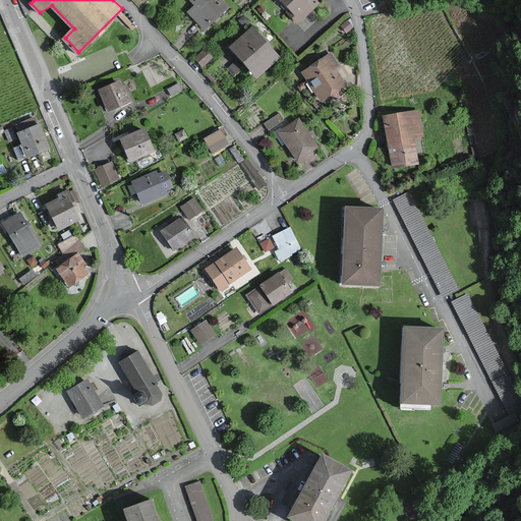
[(229,6),(223,0),(191,0),(197,6),(190,12),(205,29),(216,17),(229,6)]
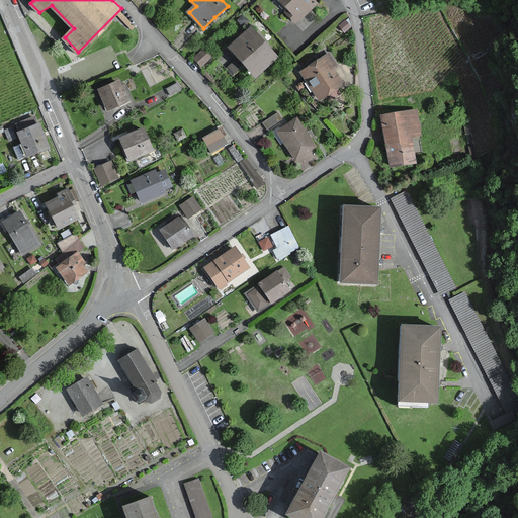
[(280,0),(288,9),(285,12),(295,22),(317,3),(314,0),(280,0)]
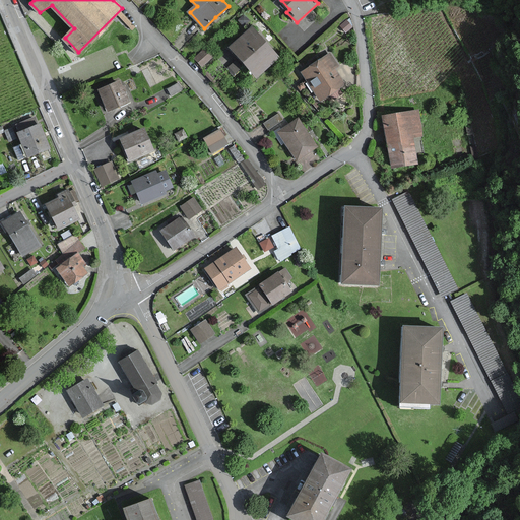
[(277,57),(252,28),(243,37),(232,47),(257,75),(277,57)]
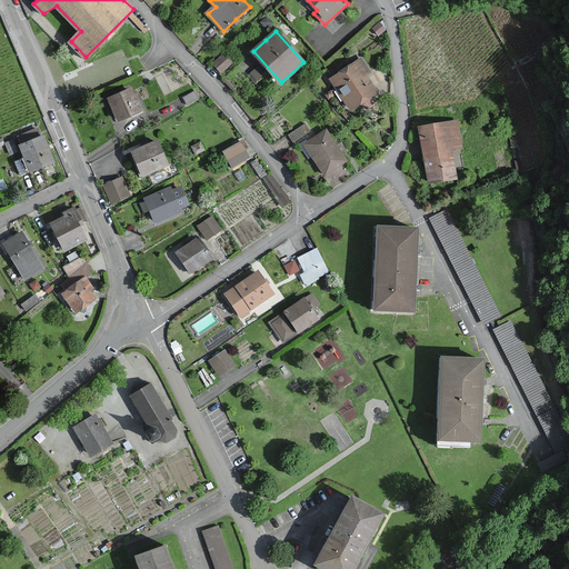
[(231,62),(225,55),(213,63),(221,72),(231,62)]
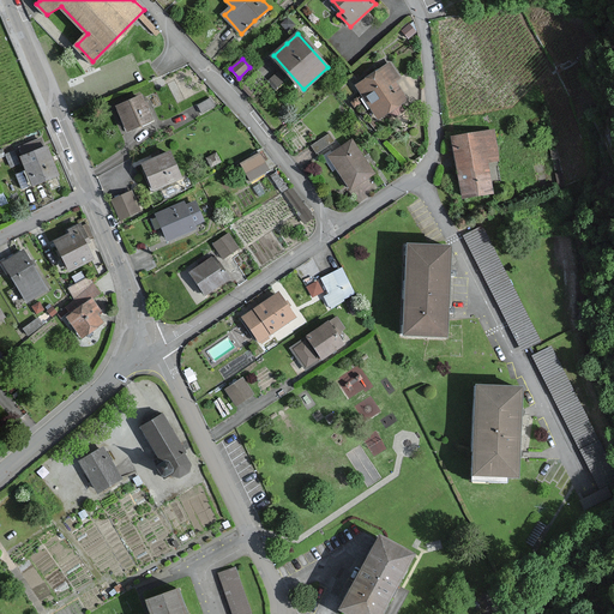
[(399,78),(389,62),(356,85),(379,119),(407,100),(393,82),(399,78)]
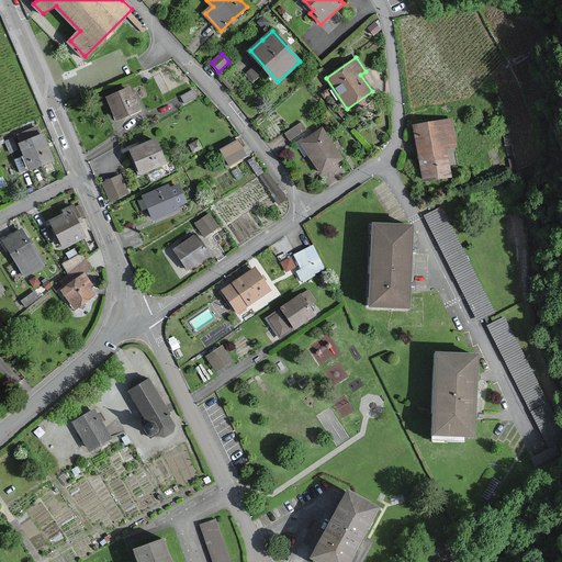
[(135,102),(130,89),(110,97),(119,119),(138,111),(135,102)]
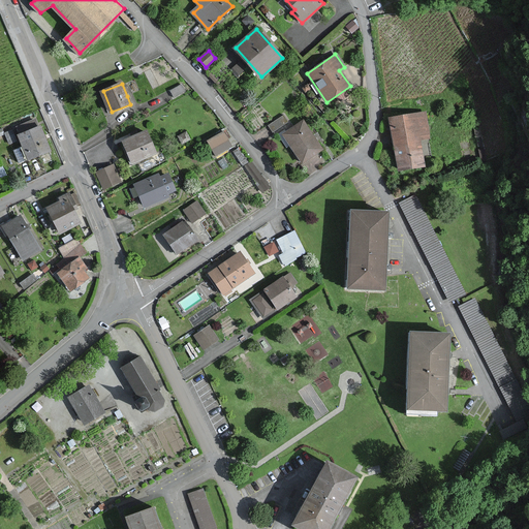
[(429,137),(425,113),(391,119),(396,152),(399,169),(424,165),(419,138),(429,137)]
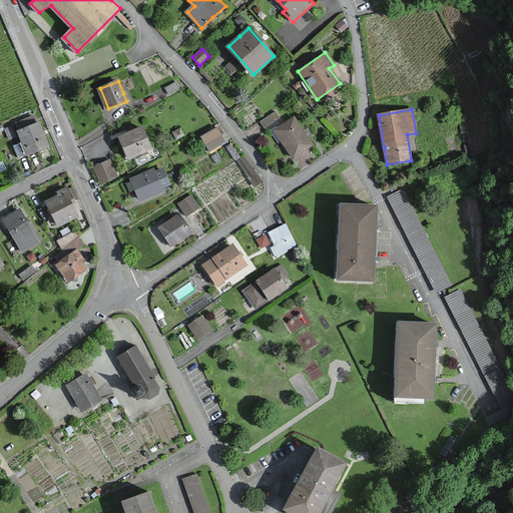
[(275,112),(260,121),(264,128),(279,118),(275,112)]
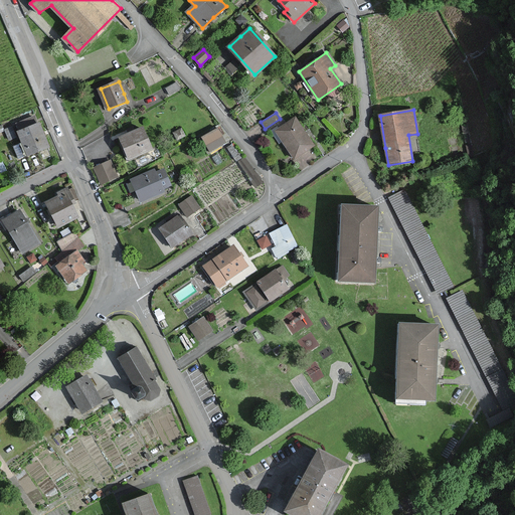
[(34,116),(16,124),(19,131),(17,132),(27,155),(48,147),(43,134),(39,123),(37,124),(34,116)]
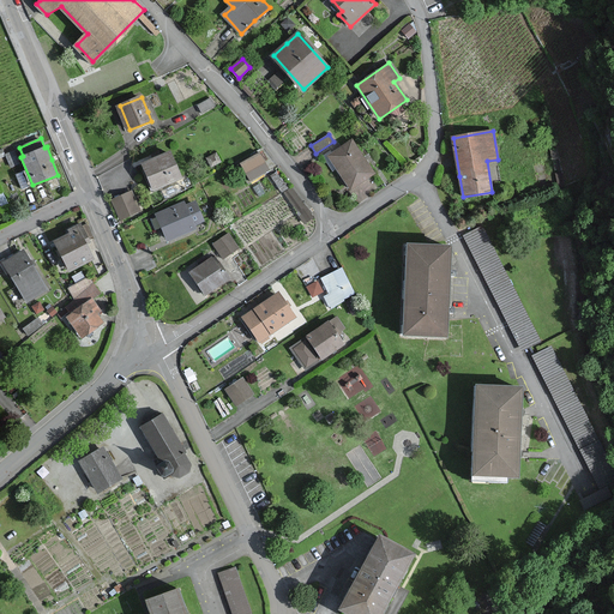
[(353,140),(329,156),(350,188),(373,174),(362,157),(353,140)]
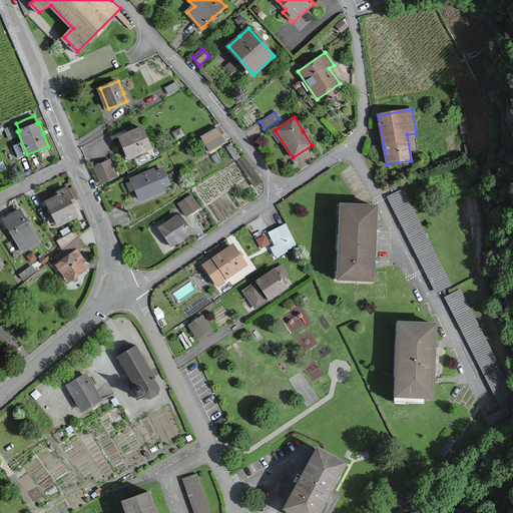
[(151,146),(143,128),(129,133),(120,137),(128,156),(151,146)]
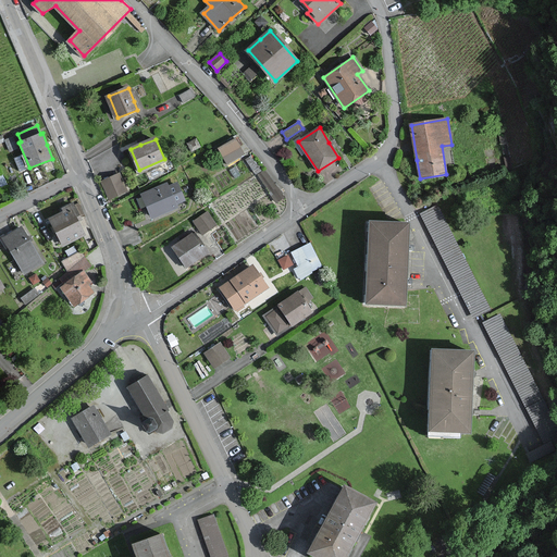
[(220,149),(227,162),(244,153),(235,139),(220,149)]
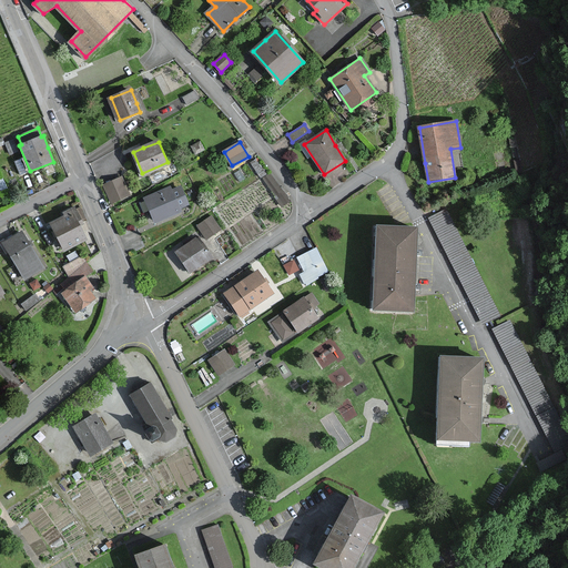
[(288,201),(271,174),(263,179),(282,206),(288,201)]
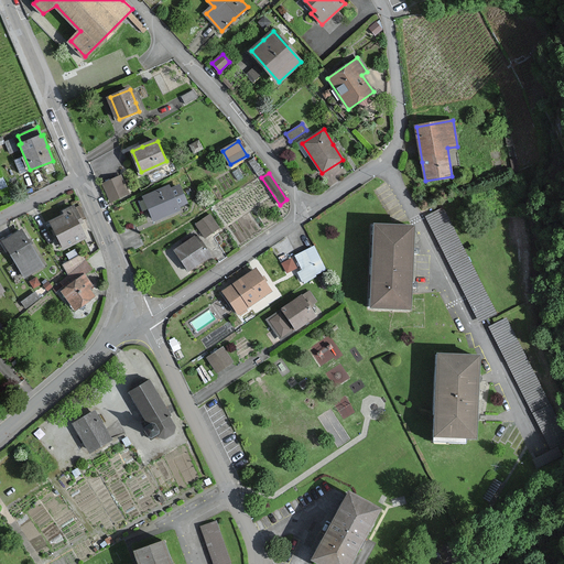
[(128,193),(120,176),(104,184),(111,201),(128,193)]
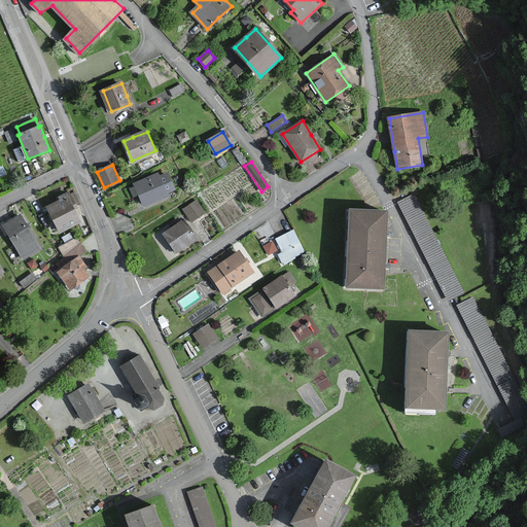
[(175,189),(169,173),(160,177),(159,173),(135,183),(142,201),(144,205),(168,196),(167,192),(175,189)]
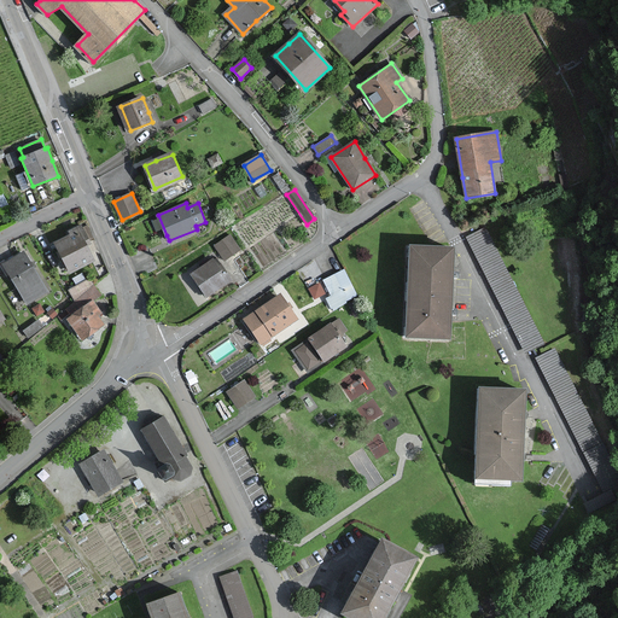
[(89,244),(81,226),(70,232),(71,234),(60,240),(56,243),(70,273),(94,261),(86,245),(89,244)]
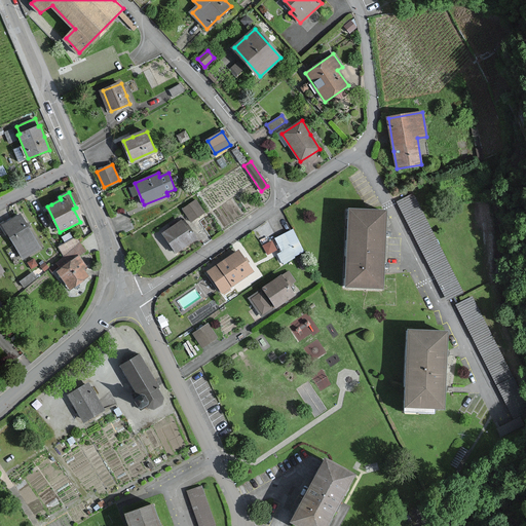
[(184,209),(191,221),(203,212),(196,200),(184,209)]
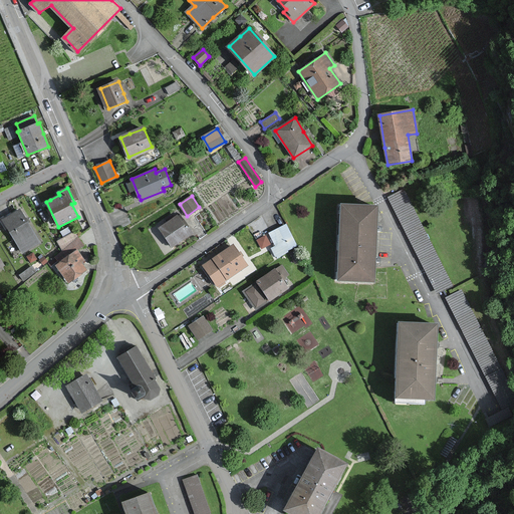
[(376,207),(342,205),(339,279),(373,281),(374,261),(375,227),(376,207)]
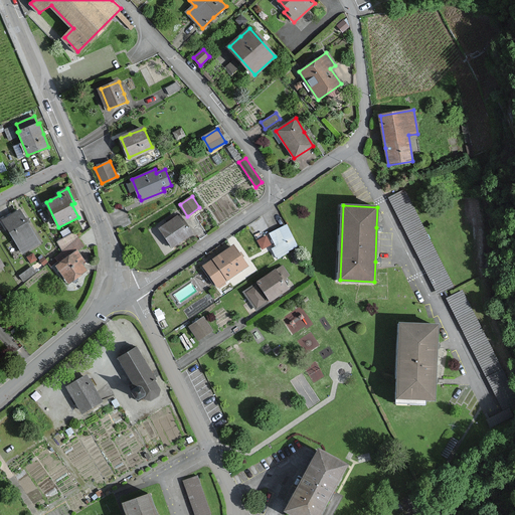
[(25,219),(19,210),(1,220),(6,229),(8,228),(22,252),(38,243),(25,219)]
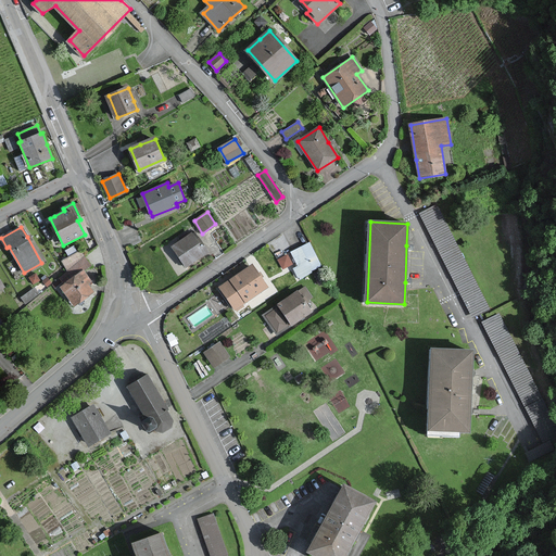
[(201,242),(199,239),(198,240),(192,234),(173,248),(186,266),(207,251),(201,242)]
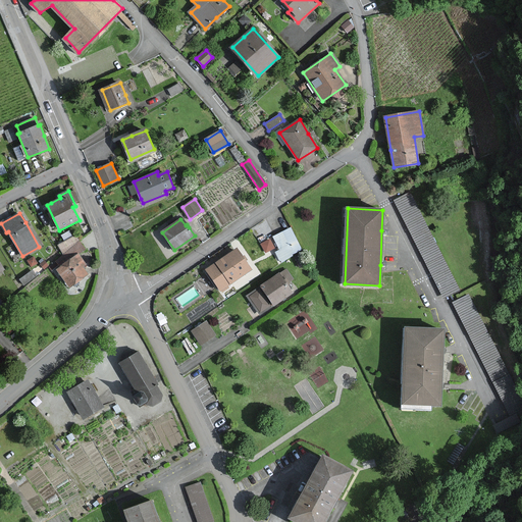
[(50,267),(60,280),(63,277),(70,286),(88,273),(83,267),(84,265),(86,264),(79,254),(85,249),(80,241),(76,236),(58,245),(64,255),(50,267)]
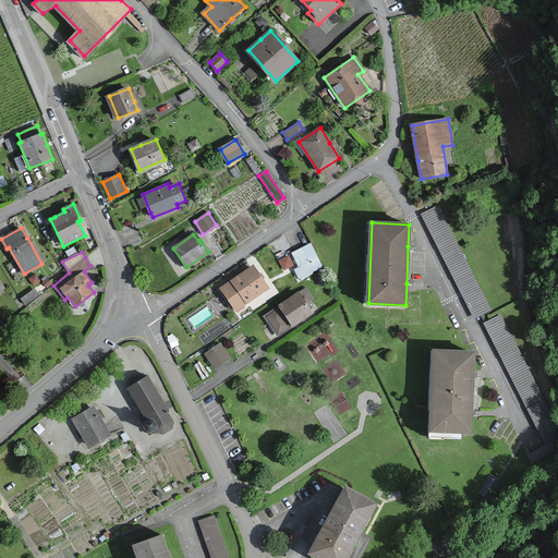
[(293,265),(289,256),(280,261),(284,269),(293,265)]
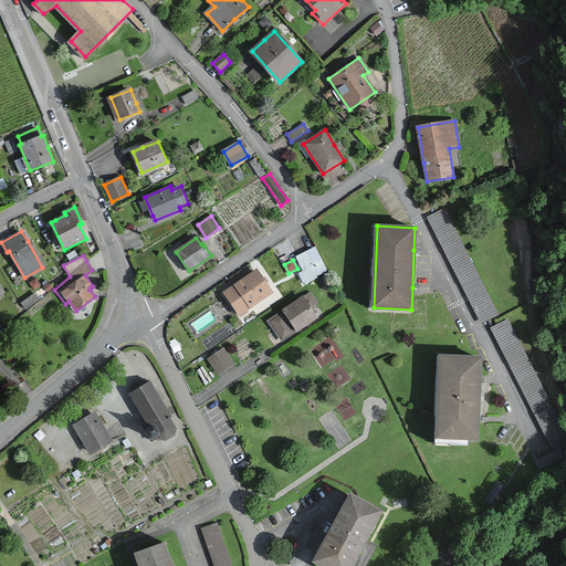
[(272,292),(257,271),(234,285),(224,292),(239,314),(249,307),(272,292)]
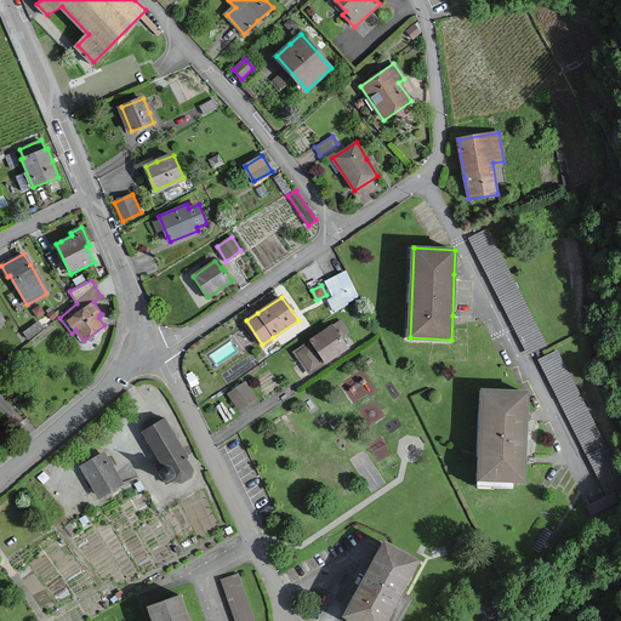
[(297,353),(309,371),(325,362),(326,363),(337,355),(348,349),(332,325),(311,340),(313,343),(297,353)]
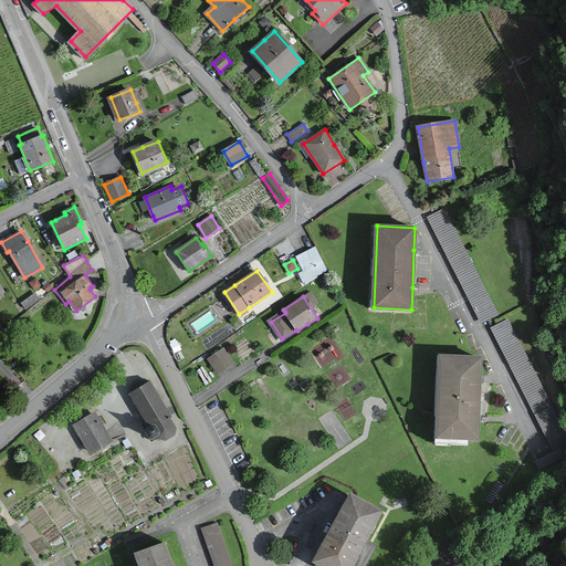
[(232,362),(224,349),(209,360),(217,373),(232,362)]
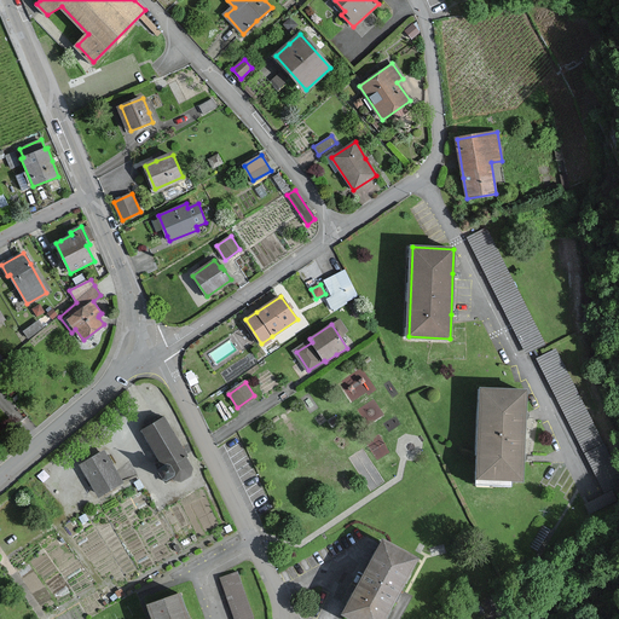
[(526,392),(482,389),(478,478),(521,480),(522,458),(525,416),(526,392)]
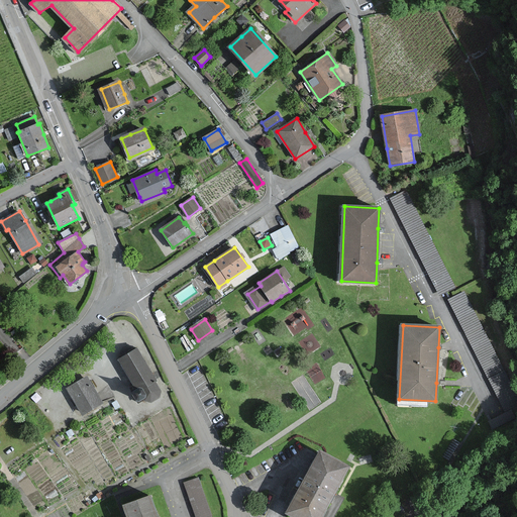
[(132,393),(137,403),(143,399),(144,401),(148,401),(151,402),(156,400),(160,398),(160,394),(161,391),(156,382),(157,381),(136,348),(117,359),(136,390),(132,393)]
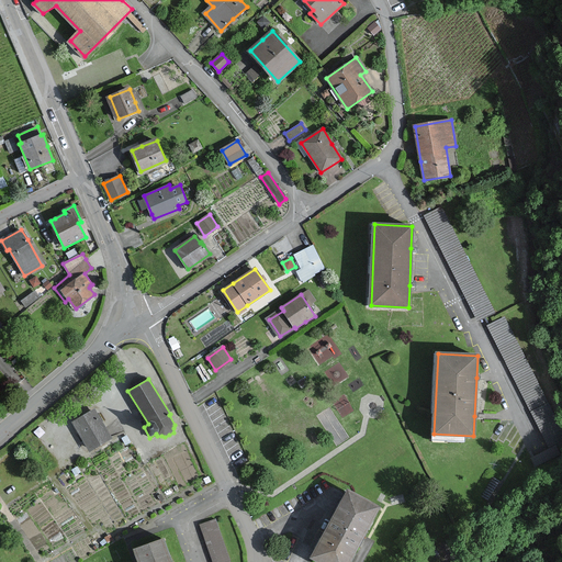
[(98,417),(94,412),(76,423),(90,449),(110,438),(98,417)]
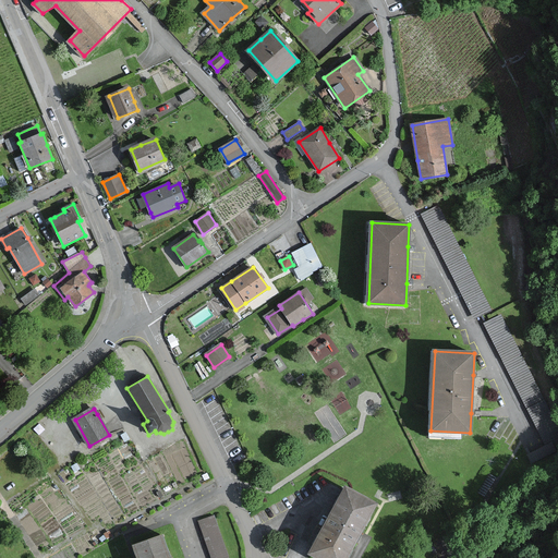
[(531,459),(553,452),(550,444),(529,449),(531,459)]
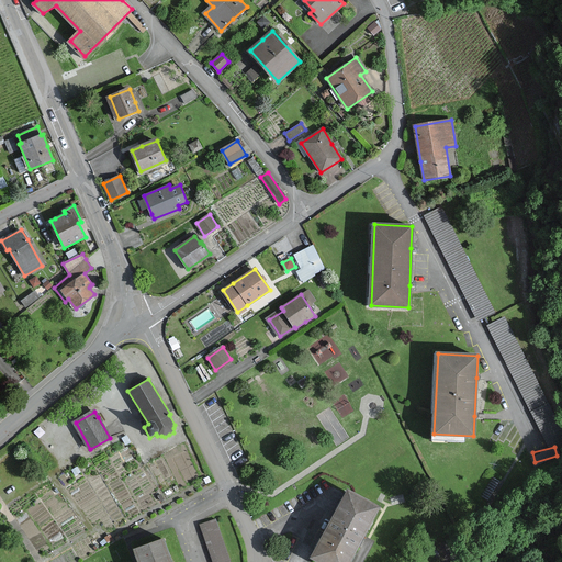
[(379,507),(348,491),(312,558),(318,561),(348,561),(360,540),(379,507)]
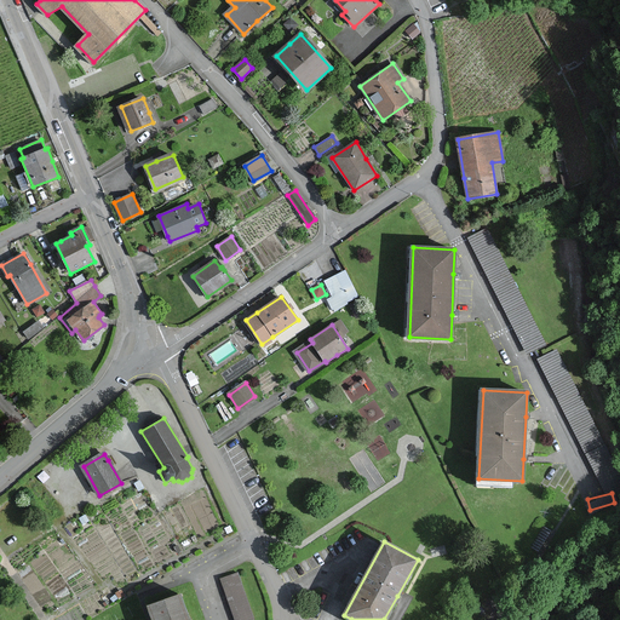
[(252,619),(236,574),(222,580),(236,619),(252,619)]
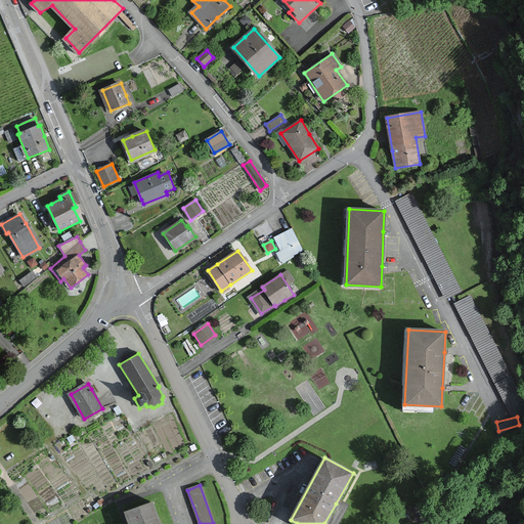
[(159,523),(153,504),(126,513),(129,523),(159,523)]
